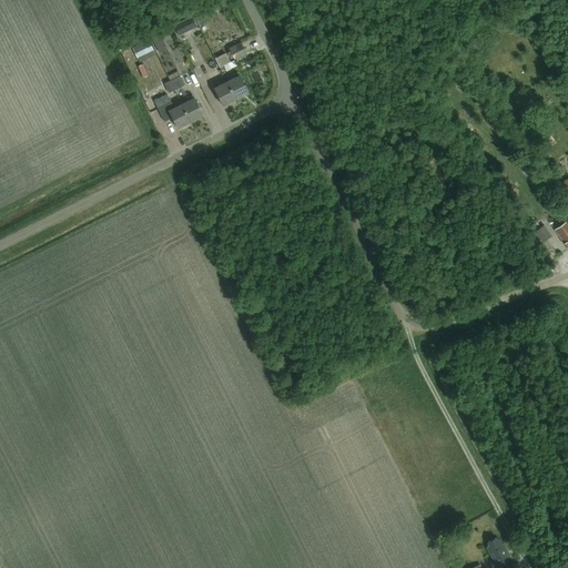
[(195,16),(200,28),(206,24),(202,12),(195,16)]
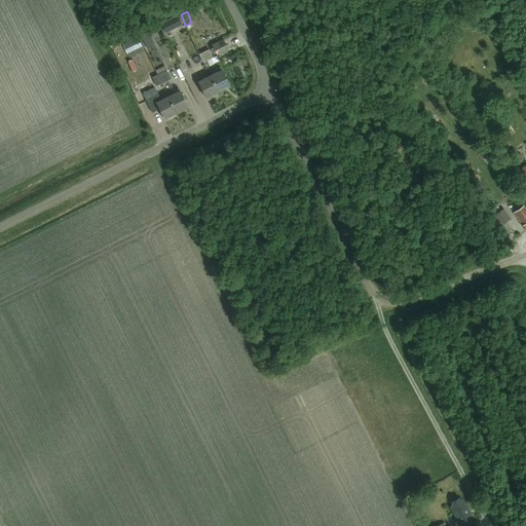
[(174,31),(185,27),(181,15),(170,20),(174,31)]
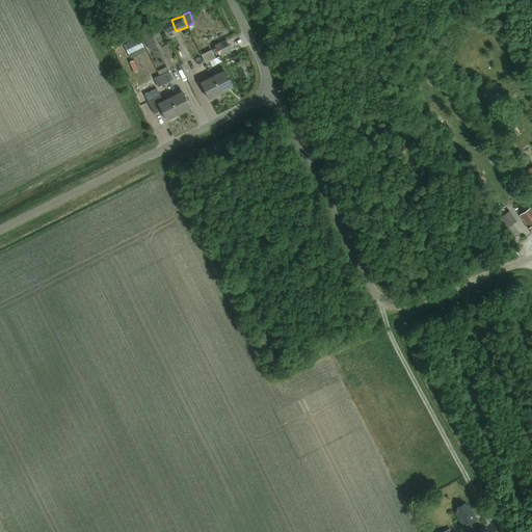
[(158,45),(155,37),(162,34),(158,25),(142,33),(150,49),(158,45)]
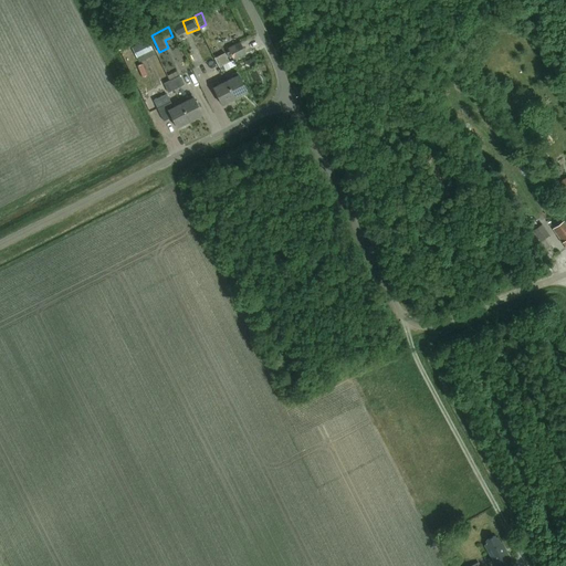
[(233,60),(247,54),(240,42),(228,48),(233,60)]
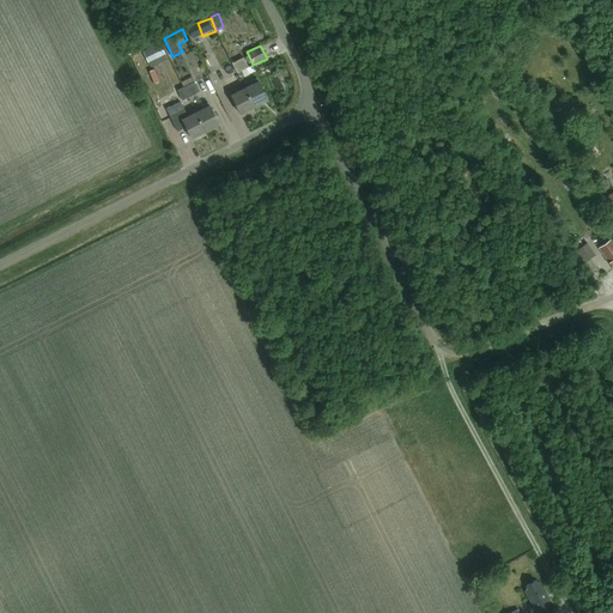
[(230,54),(232,60),(242,56),(240,49),(230,54)]
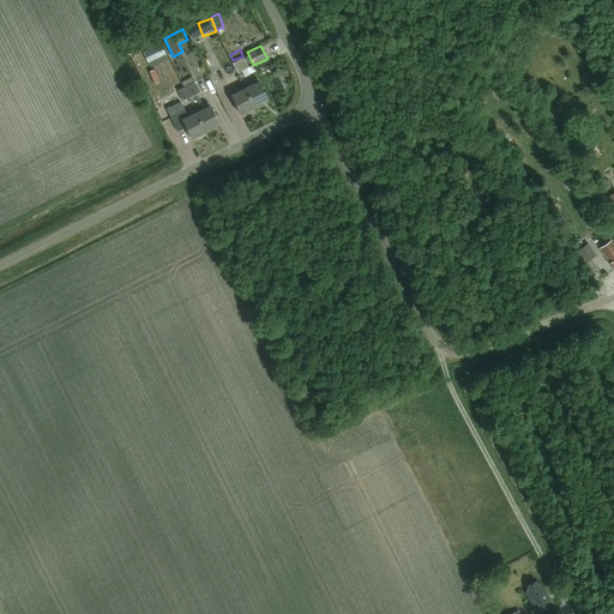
[(238,73),(250,67),(244,58),(233,64),(238,73)]
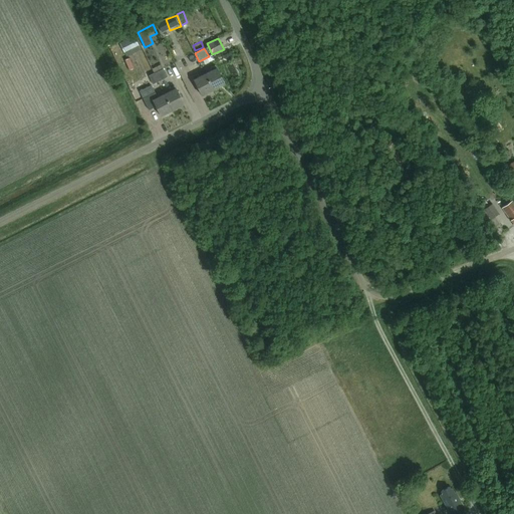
[(213,90),(225,84),(216,65),(211,67),(212,70),(205,73),(213,90)]
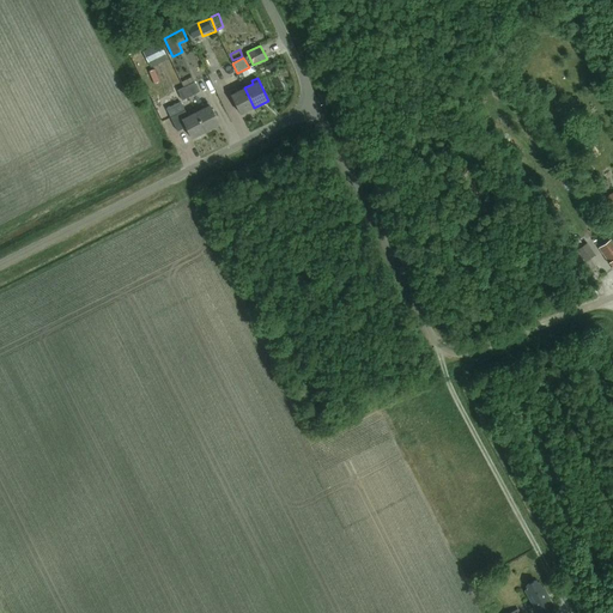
[(183,87),(188,97),(200,91),(195,82),(183,87)]
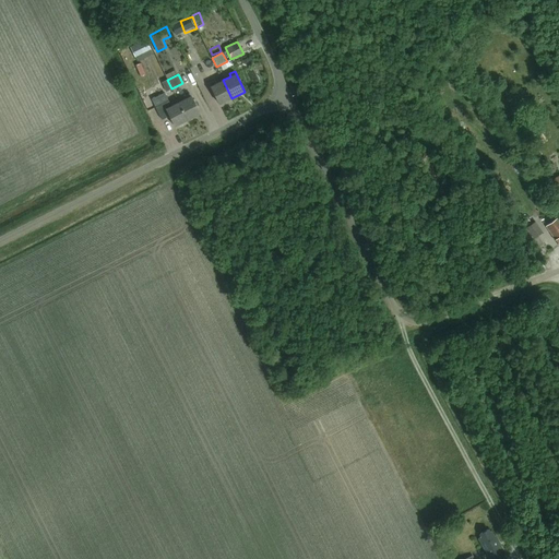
[(219,104),(232,98),(223,80),(216,84),(214,81),(210,83),(219,104)]
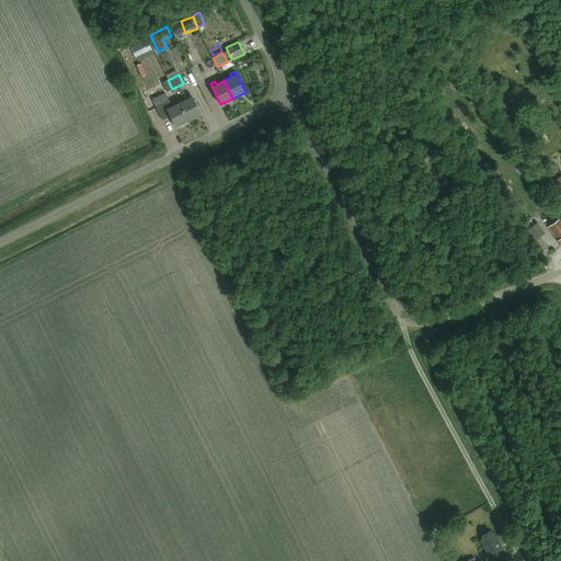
[(187,121),(201,114),(191,93),(185,96),(186,99),(180,103),(187,121)]
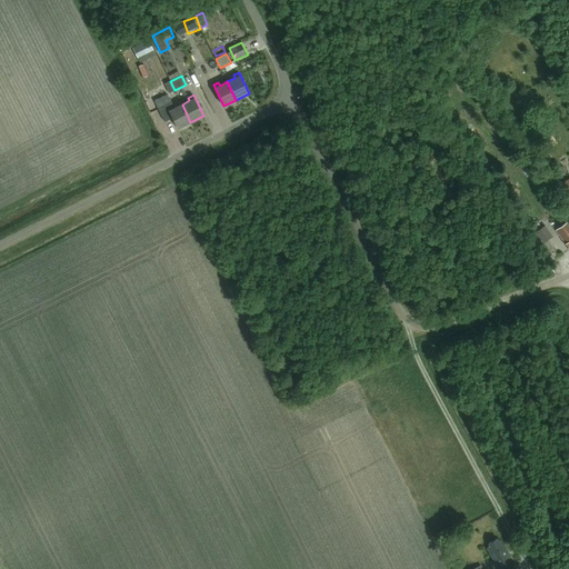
[(175,108),(172,105),(171,102),(158,109),(165,122),(172,118),(178,129),(190,122),(182,105),(175,108)]
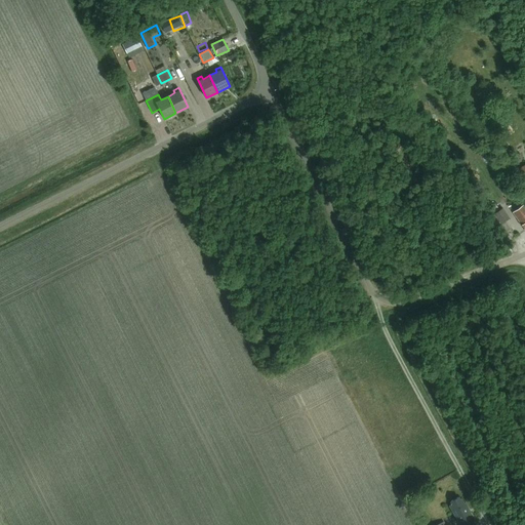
[(524,230),(524,207),(523,204),(515,210),(520,217),(518,219),(524,230)]
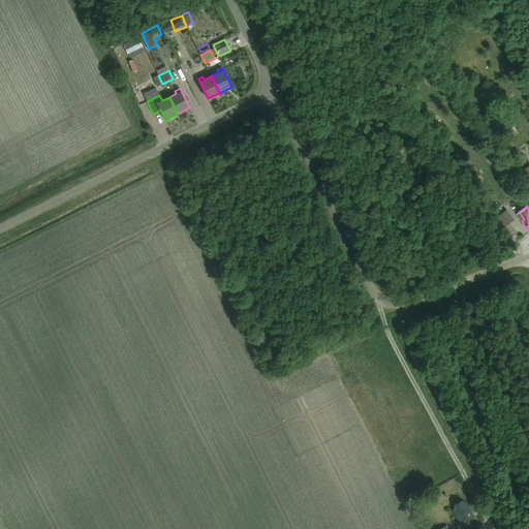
[(514,220),(506,210),(497,216),(504,226),(514,220)]
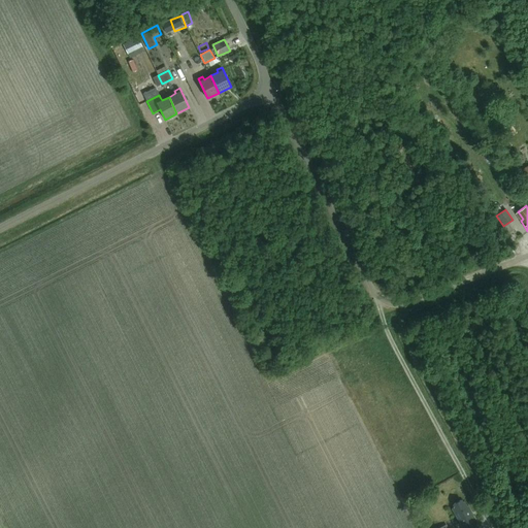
[(462,527),(469,527),(477,524),(468,505),(467,506),(464,501),(463,502),(461,499),(453,504),(455,506),(452,508),(462,527)]
